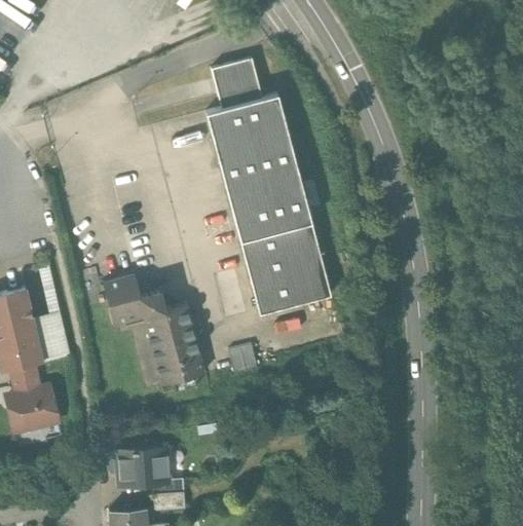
[(278,94),(264,97),(253,58),(212,69),(223,109),(207,113),(261,314),(333,296),(278,94)]
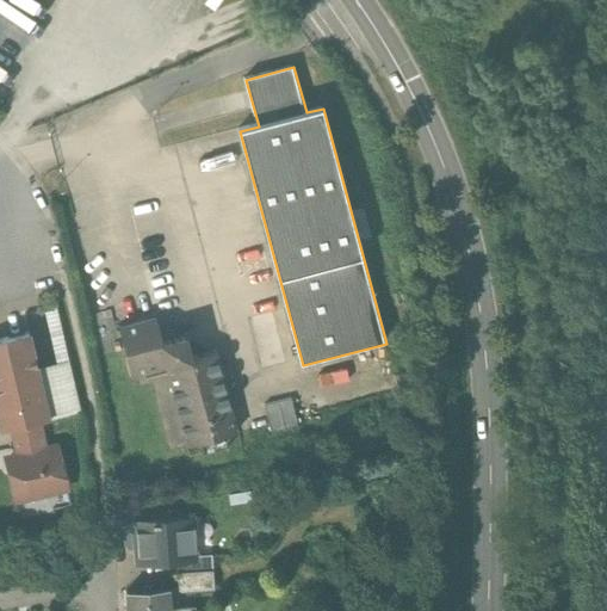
[(82,413),(59,308),(47,310),(60,364),(39,369),(51,420),(82,413)]
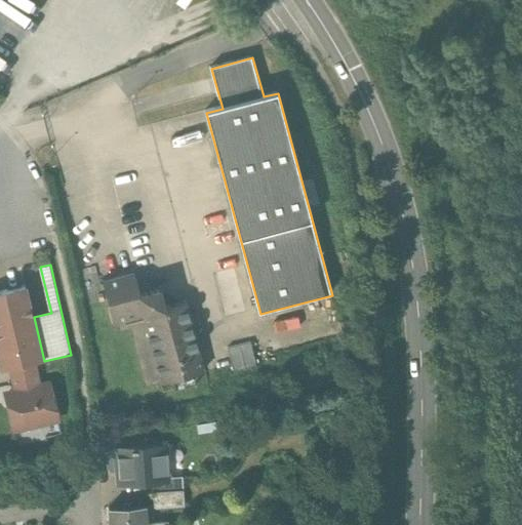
[(187,304),(166,310),(161,290),(142,295),(135,274),(105,282),(115,324),(146,316),(163,385),(205,373),(187,304)]
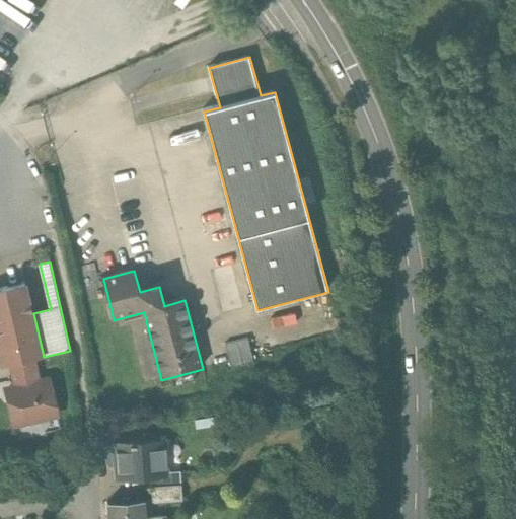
[(26,284),(0,289),(0,355),(2,366),(10,364),(37,358),(44,357),(33,313),(26,284)]
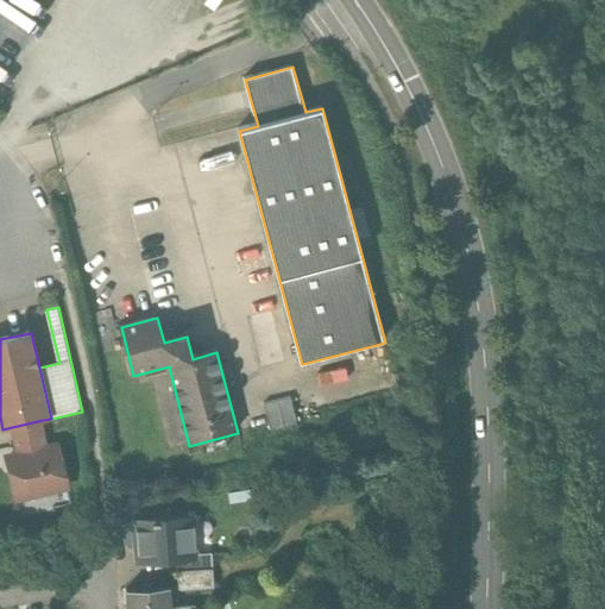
[(295,388),(269,395),(275,422),(302,415),(295,388)]
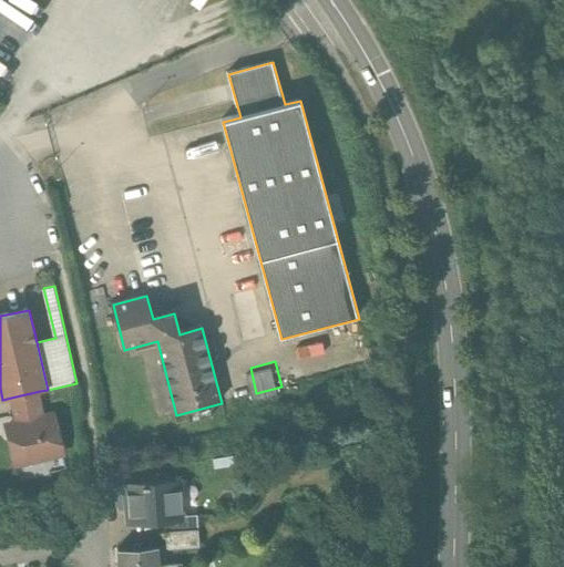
[(40,391),(11,398),(18,424),(45,418),(40,391)]
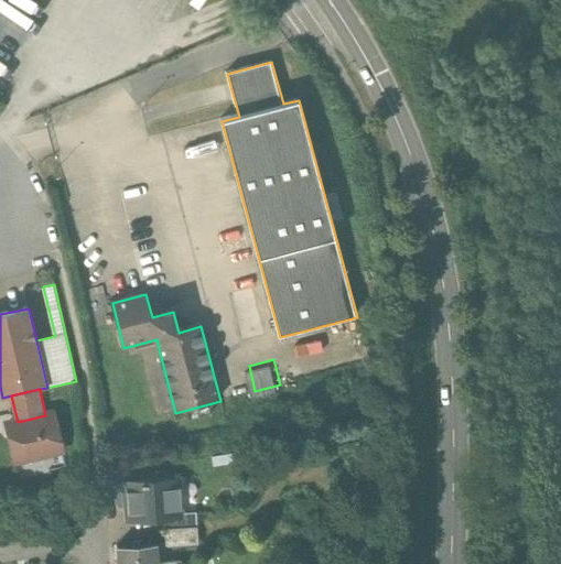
[(18,422),(9,424),(18,463),(63,452),(54,413),(45,415),(18,422)]
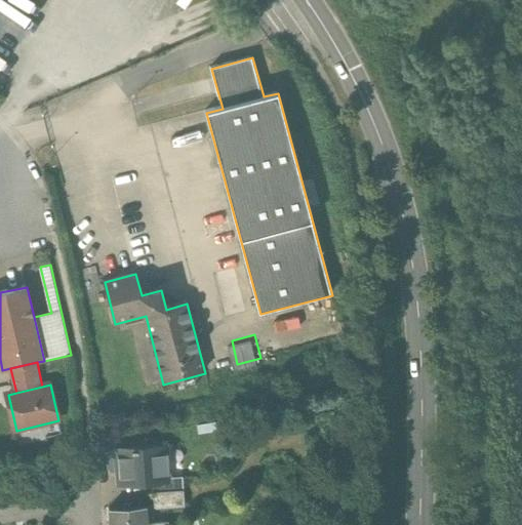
[(164,447),(138,449),(138,448),(132,449),(119,450),(121,484),(154,481),(166,481),(166,479),(165,474),(169,472),(168,455),(164,454),(164,447)]
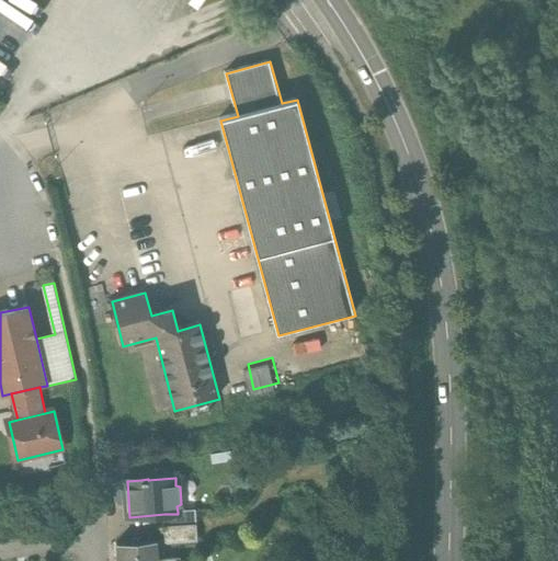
[(197,511),(178,512),(178,514),(164,514),(166,527),(198,525),(197,511)]
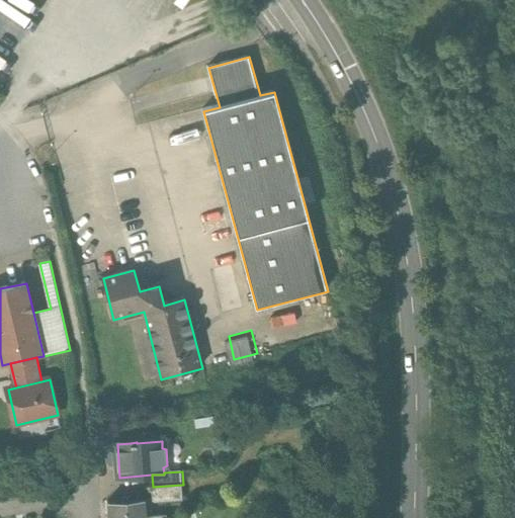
[(183,485),(153,487),(154,503),(184,501),(183,485)]
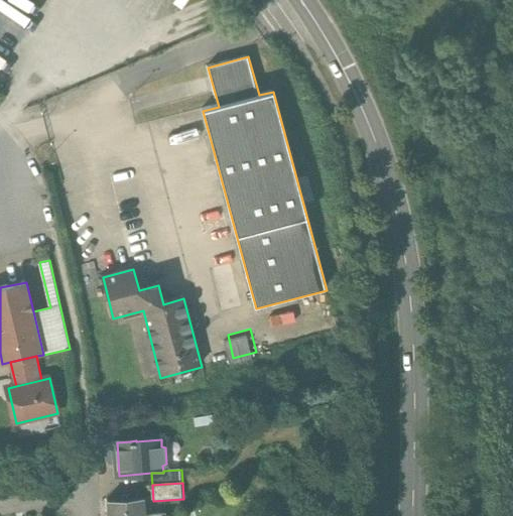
[(145,515),(145,498),(109,501),(109,515),(145,515)]
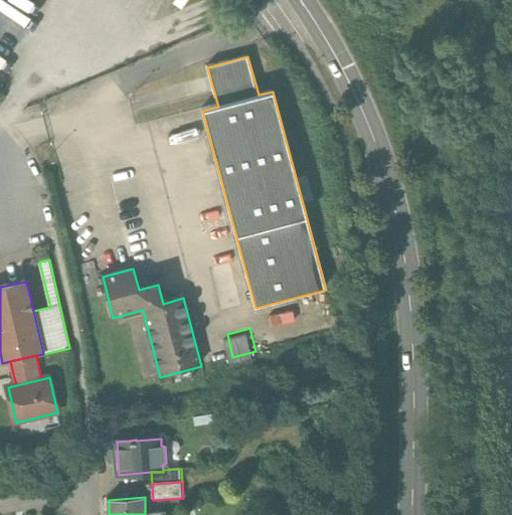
[(296,514),(291,500),(280,504),(283,514),(296,514)]
